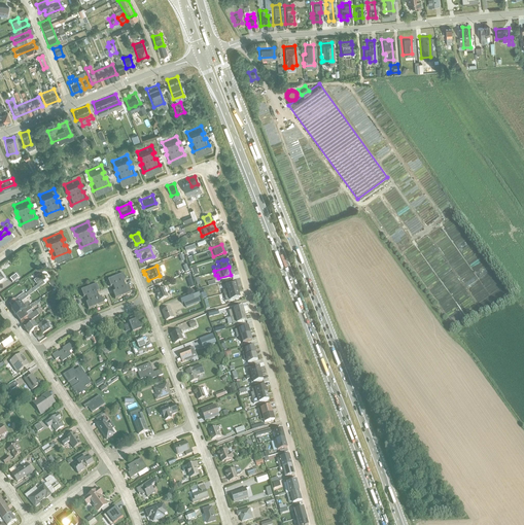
[(120,273),(105,279),(107,286),(109,285),(111,291),(109,291),(111,299),(128,293),(126,286),(124,287),(121,281),(124,280),(120,273)]
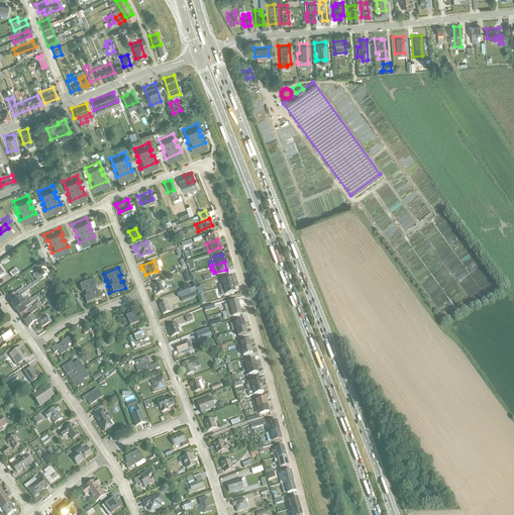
[(475,282),(484,294),(496,285),(487,273),(475,282)]
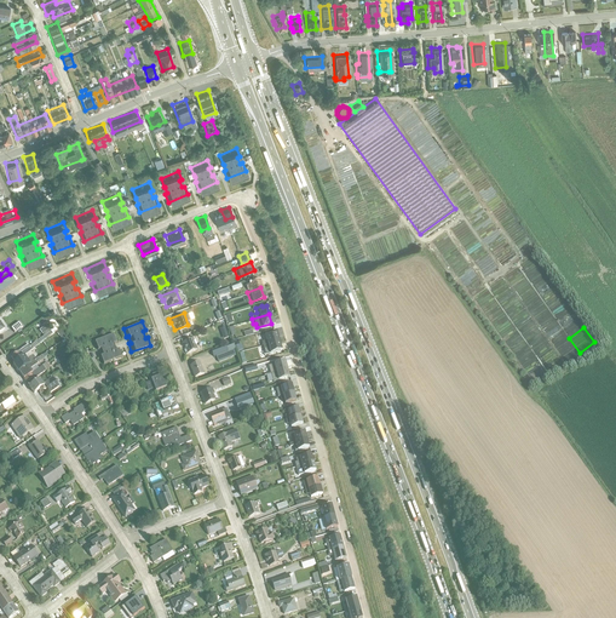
[(259,344),(276,339),(276,338),(275,338),(274,331),(262,333),(264,339),(258,341),(259,344)]
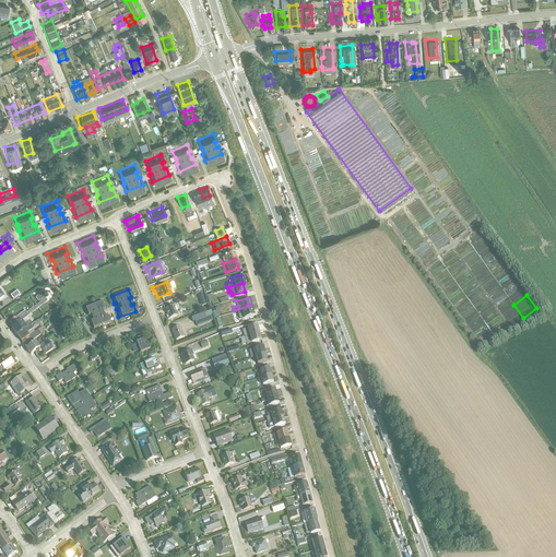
[(99,300),(83,307),(86,315),(87,313),(90,320),(87,321),(91,328),(108,321),(105,313),(103,315),(101,309),(103,308),(99,300)]
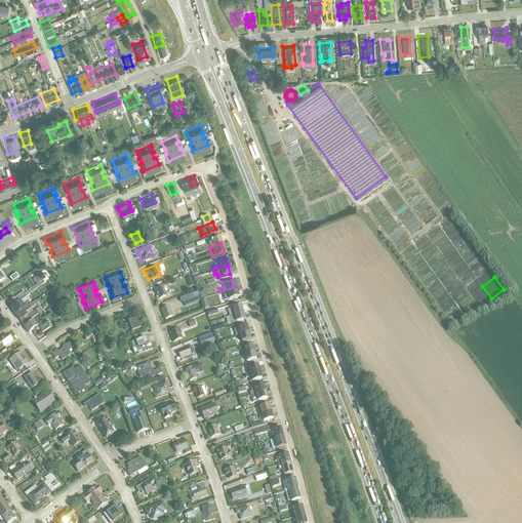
[(152,289),(155,297),(164,294),(161,286),(152,289)]
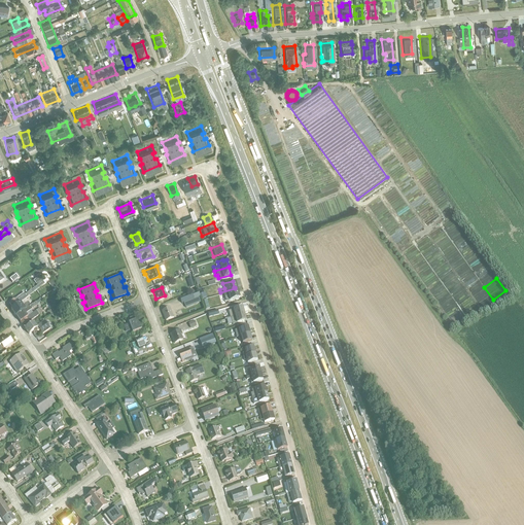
[(235,288),(220,292),(221,295),(224,295),(226,300),(237,296),(235,288)]
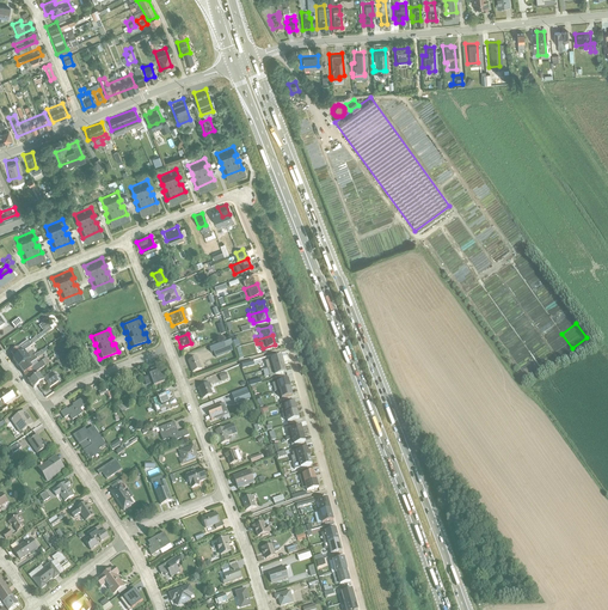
[(225,340),(206,347),(208,352),(209,351),(212,355),(228,349),(225,340)]
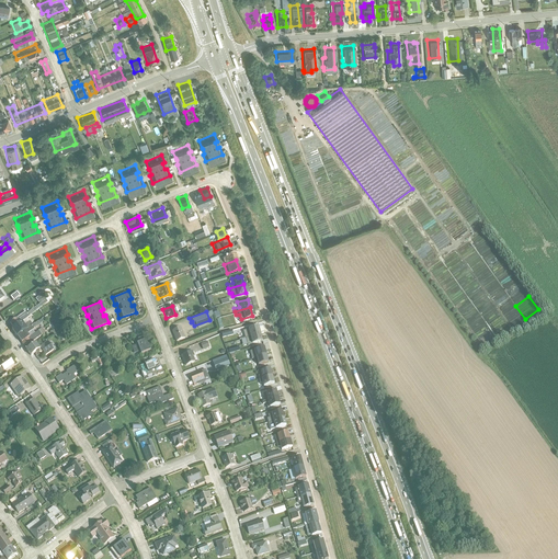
[(7,321),(10,326),(16,321),(13,316),(7,321)]
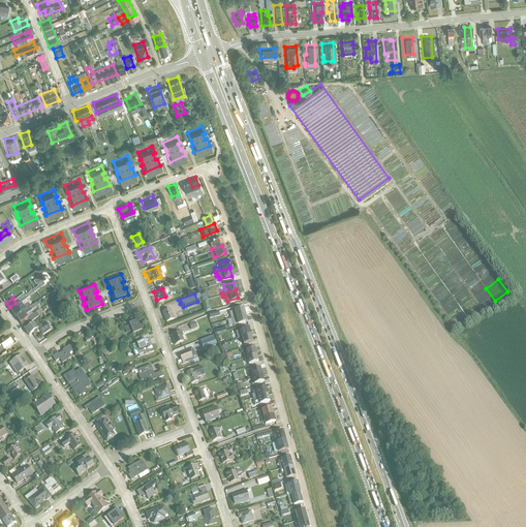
[(8,308),(13,315),(21,310),(23,309),(18,302),(16,303),(9,307),(8,308)]
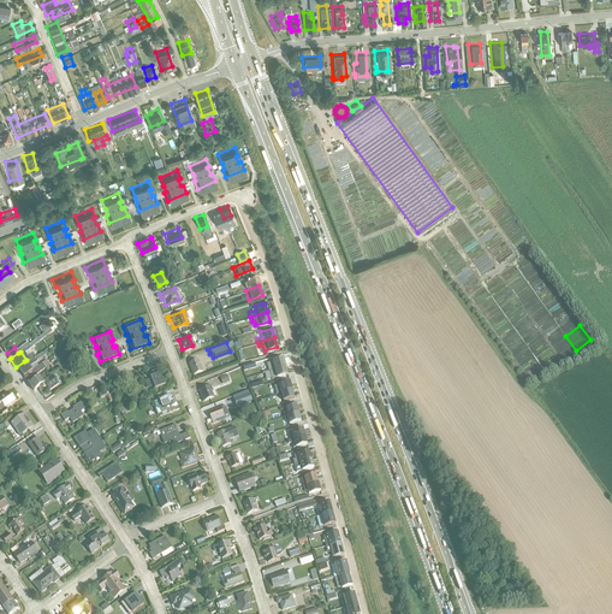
[(269,359),(272,369),(281,366),(279,356),(269,359)]
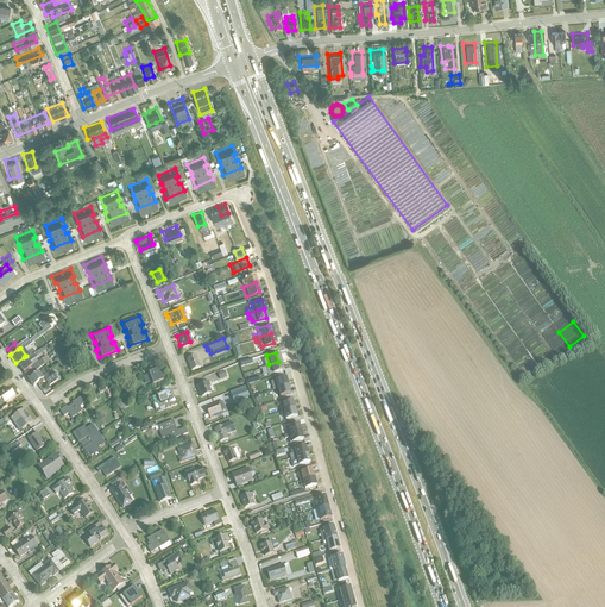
[(183,357),(188,369),(196,365),(193,355),(183,357)]
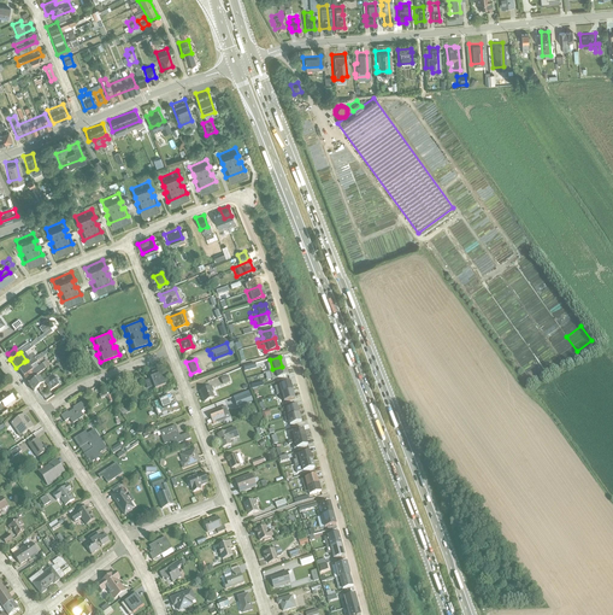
[(16,368),(21,375),(28,370),(29,369),(24,362),(16,368)]
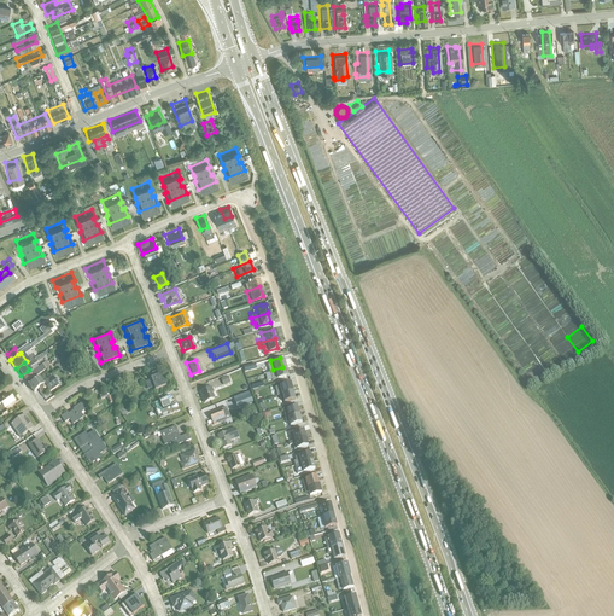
[(273,370),(275,378),(285,376),(282,367),(273,370)]
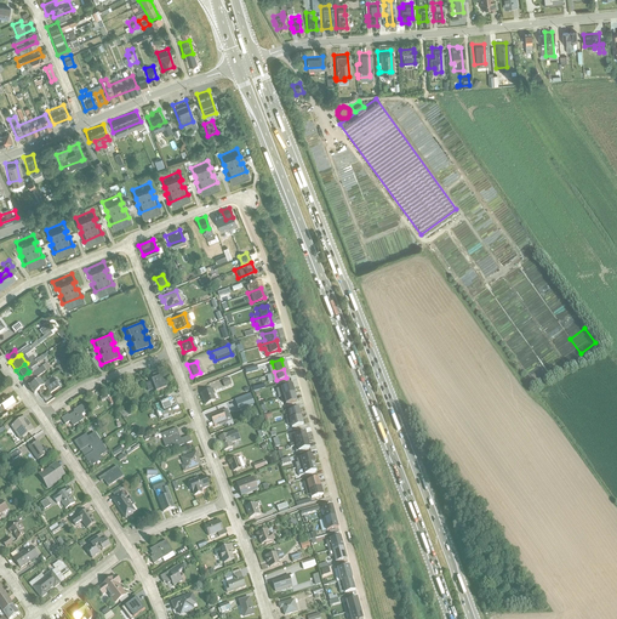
[(21,378),(26,385),(33,380),(28,373),(21,378)]
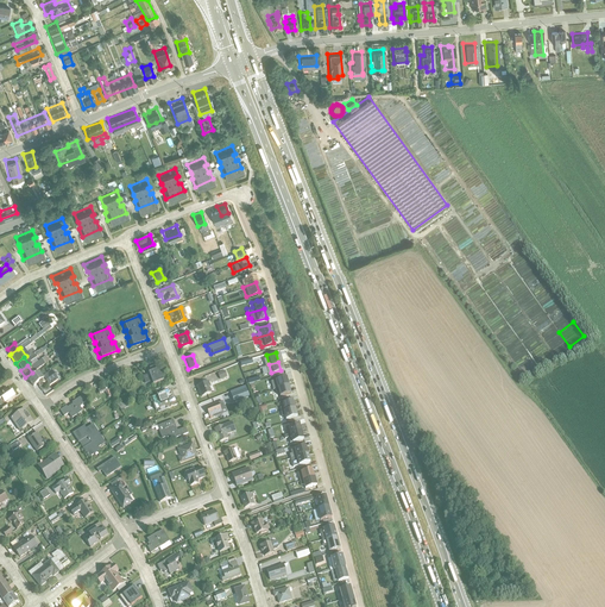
[(147,380),(149,382),(161,379),(158,373),(156,374),(155,367),(145,370),(146,374),(147,380)]
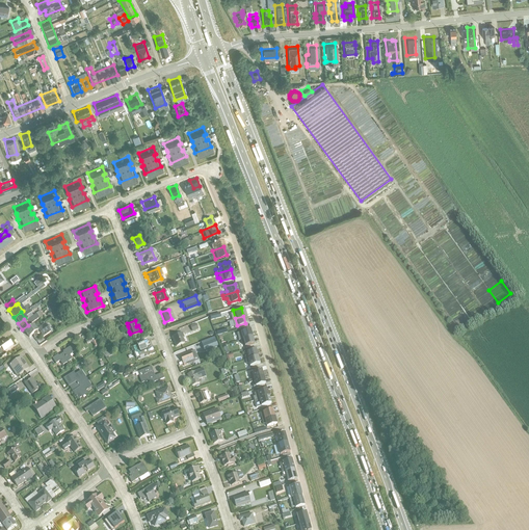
[(35,326),(41,335),(49,329),(44,321),(35,326)]
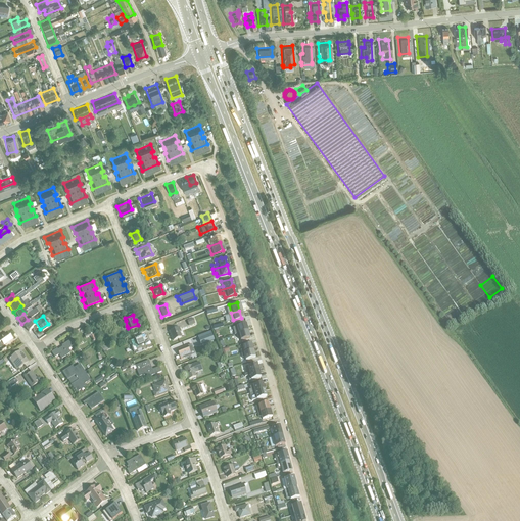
[(28,320),(21,324),(26,330),(35,323),(31,318),(28,320)]
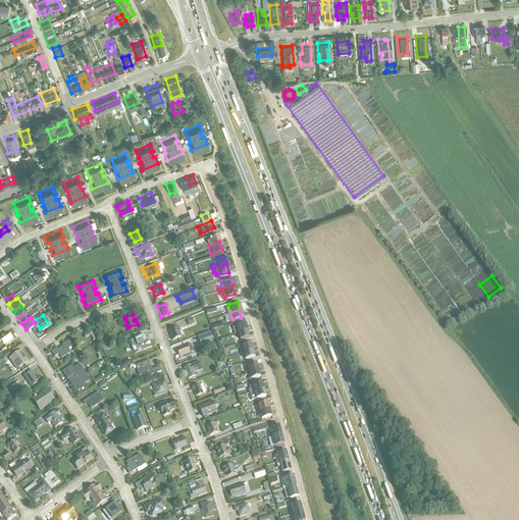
[(234,323),(236,331),(245,328),(243,321),(234,323)]
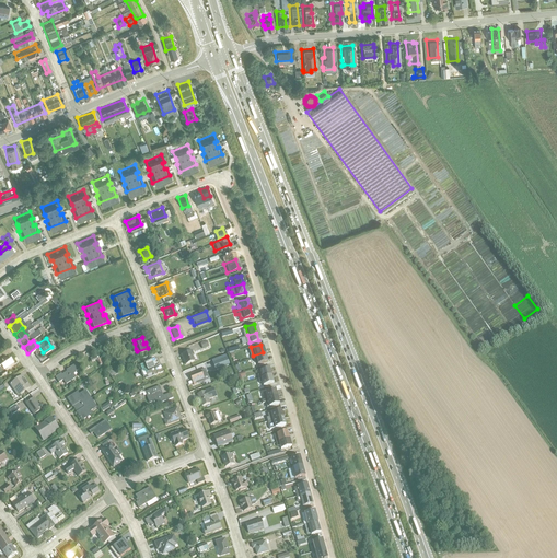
[(187,350),(177,353),(182,363),(190,359),(187,350)]
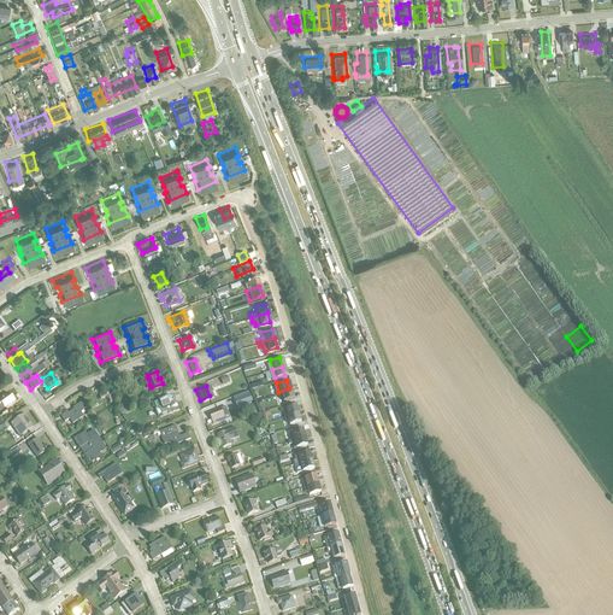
[(278,392),(281,400),(292,398),(289,388),(278,392)]
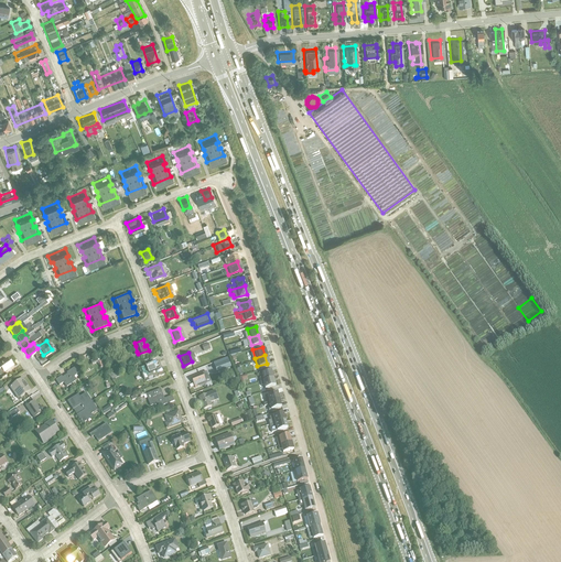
[(3,358),(0,359),(0,371),(1,373),(11,365),(8,360),(6,361),(3,358)]
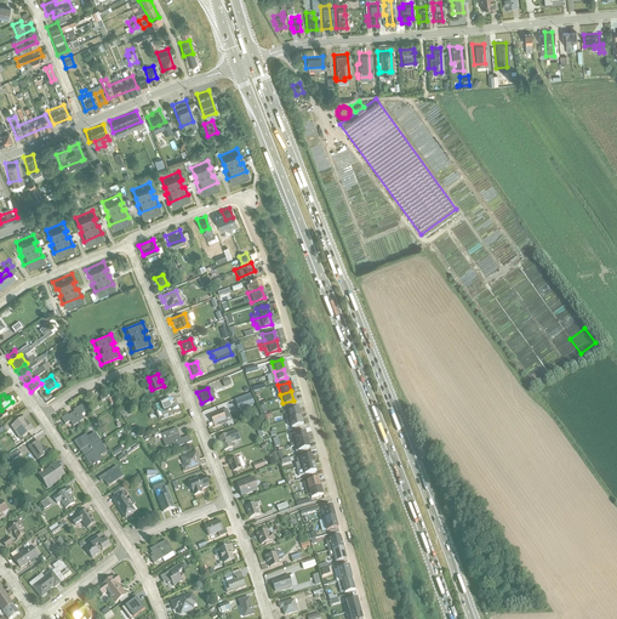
[(172,396),(152,404),(154,410),(153,410),(155,418),(156,416),(158,419),(170,414),(169,410),(171,409),(172,413),(177,410),(172,396)]
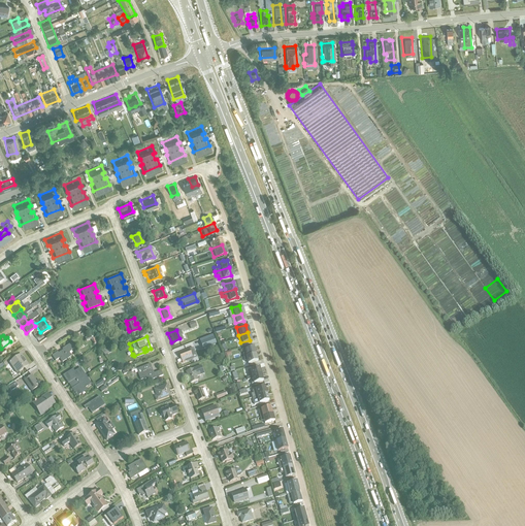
[(197,341),(199,347),(212,341),(210,336),(197,341)]
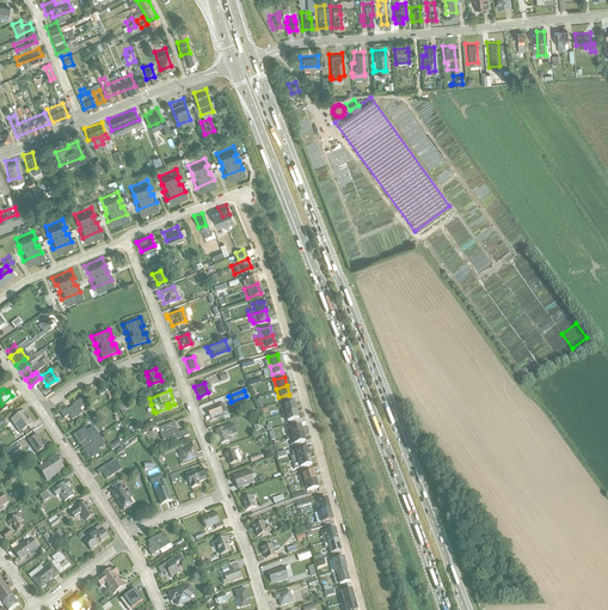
[(63,407),(56,412),(60,416),(65,413),(68,419),(80,412),(77,407),(85,401),(81,395),(68,403),(69,404),(65,408),(63,407)]
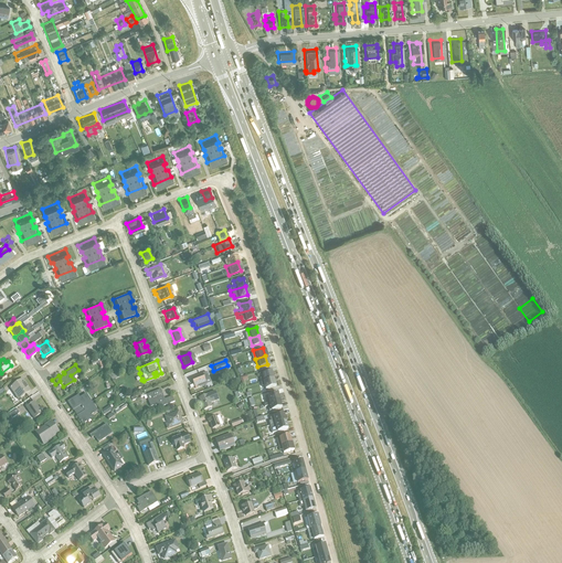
[(260,372),(262,380),(271,378),(269,370),(260,372)]
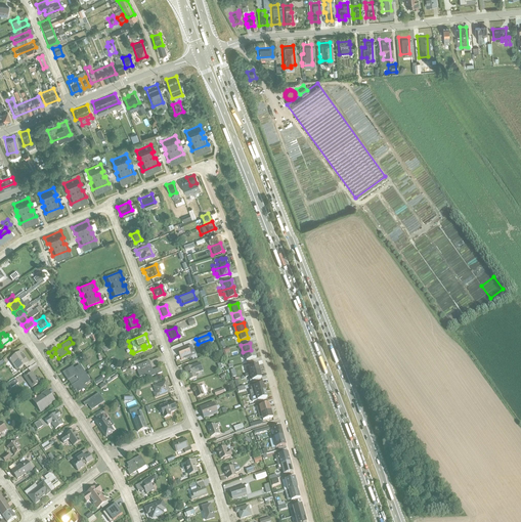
[(175,351),(177,357),(180,355),(181,357),(191,353),(188,345),(175,351)]
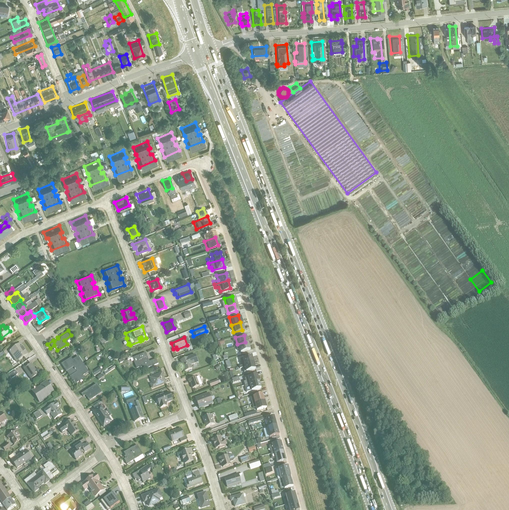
[(7,349),(14,360),(25,352),(19,342),(7,349)]
